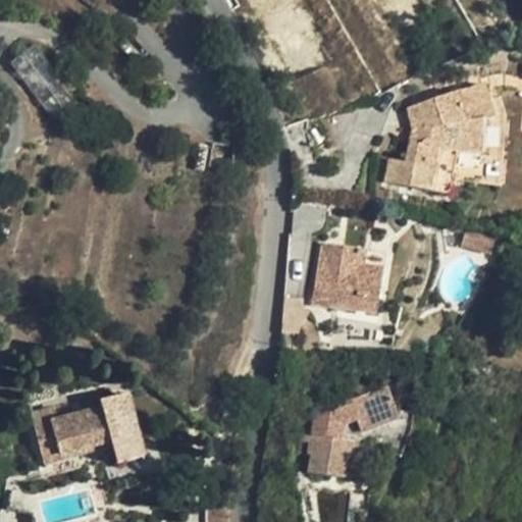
[(53,119),(77,103),(35,45),(10,62),(53,119)]
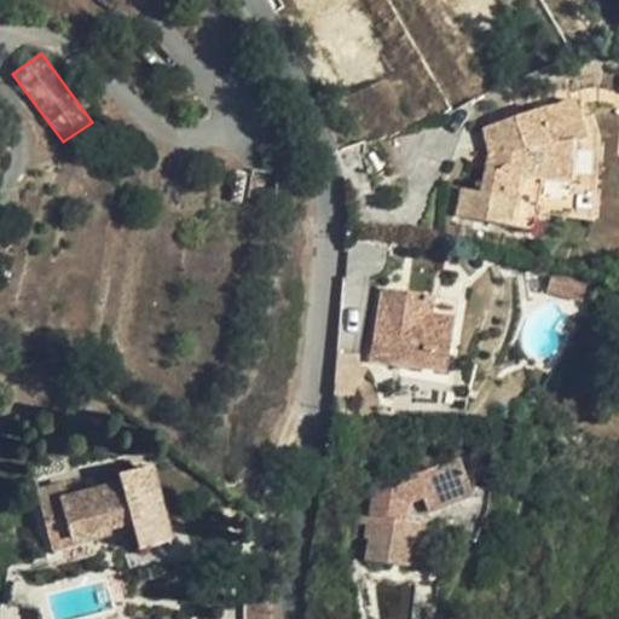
[(499,171),(486,168),(481,191),(461,187),(457,213),(532,227),(542,179),(568,181),(563,214),(591,218),(599,137),(583,138),(570,99),(481,127),(490,150),(509,154),(509,165),(499,171)]
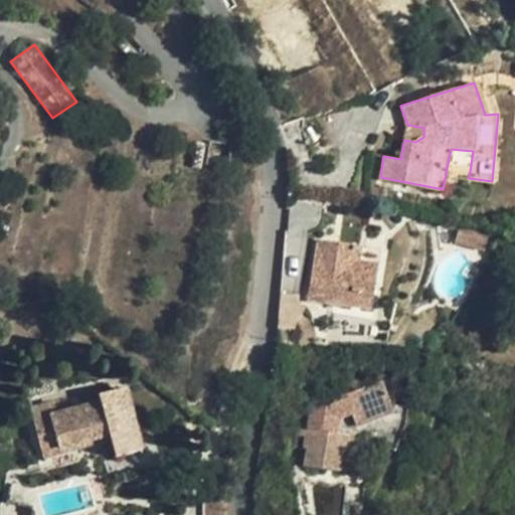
[(407,125),(404,140),(415,142),(423,137),(423,128),(407,125)]
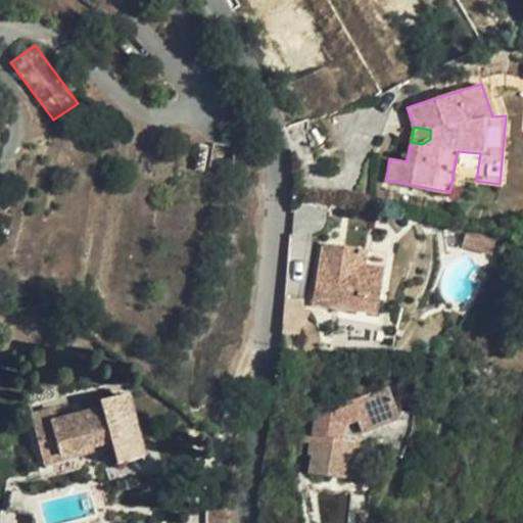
[(365,265),(367,248),(321,242),(312,302),(377,313),(383,267),(365,265)]
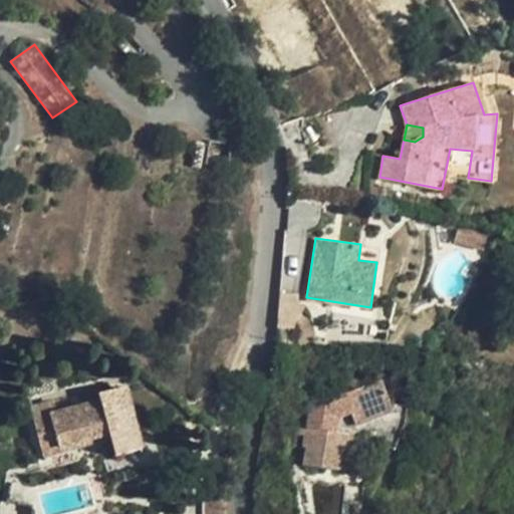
[(367,374),(342,383),(345,392),(370,383),(367,374)]
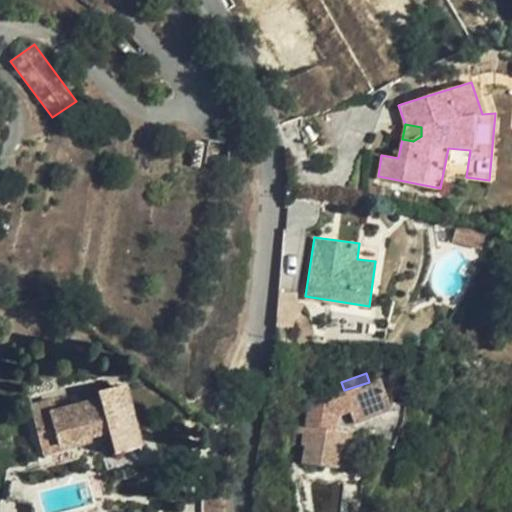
[(344,390),(341,382),(311,393),(302,443),(306,444),(303,461),(335,466),(338,447),(347,449),(349,430),(336,428),(338,415),(350,412),(351,414),(369,406),(372,414),(390,406),(380,379),(369,382),(344,390)]
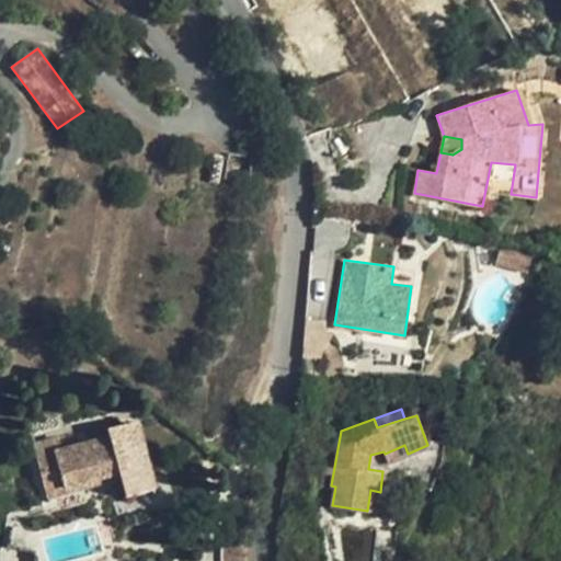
[(110,436),(63,448),(58,437),(32,444),(47,497),(119,477),(126,496),(158,488),(139,421),(109,428),(110,436)]
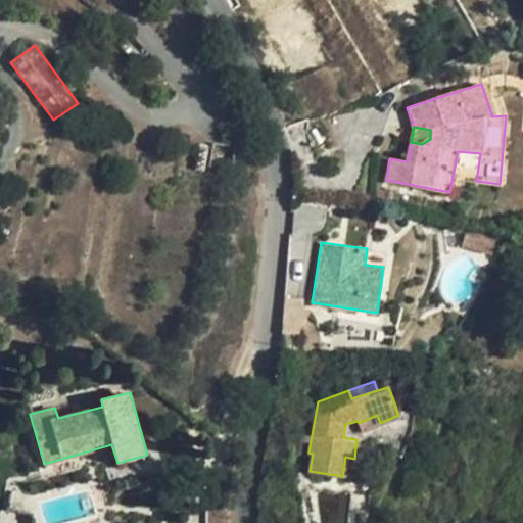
[(361,429),(380,423),(377,415),(359,423),(361,429)]
